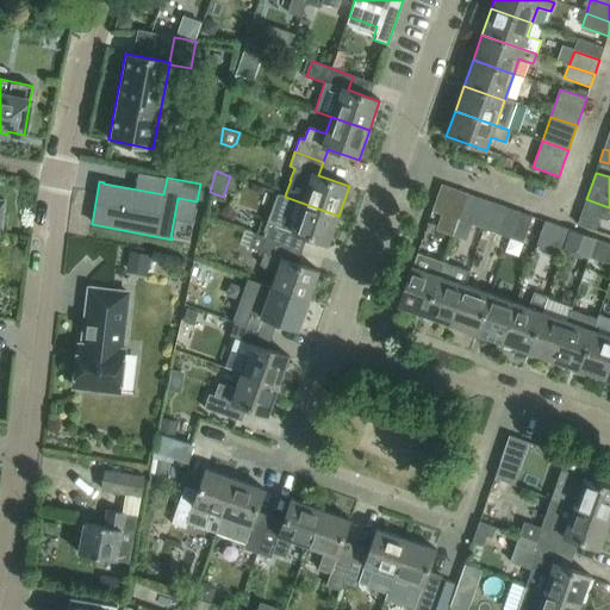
[(459,219),(467,193),(441,184),(431,210),(459,219)]
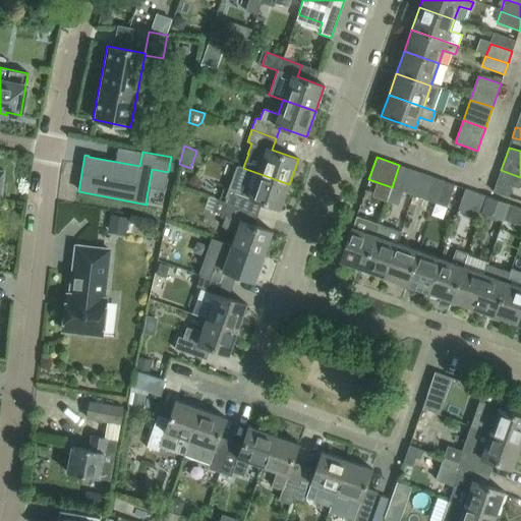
[(243,168),(243,167),(239,165),(226,200),(225,204),(249,212),(253,199),(281,210),(289,184),(243,168)]
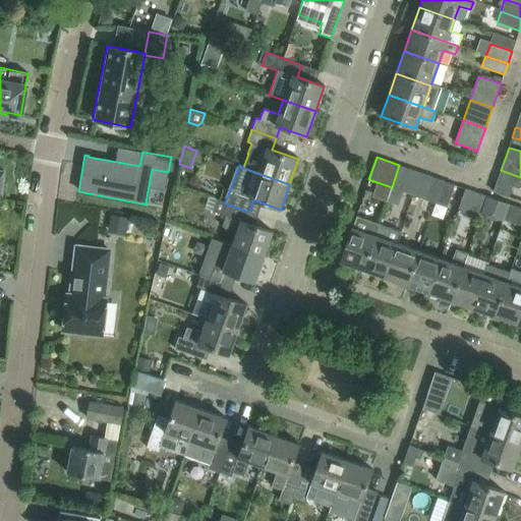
[(413,195),(421,173),(399,165),(392,187),(413,195)]
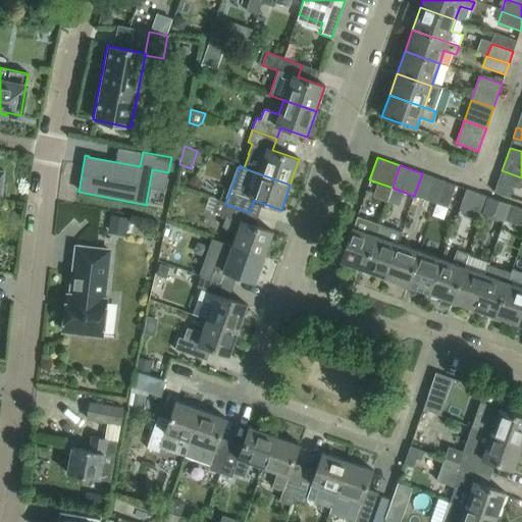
[(520,188),(521,183),(521,177),(502,170),(493,193),(509,198),(513,186),(520,188)]
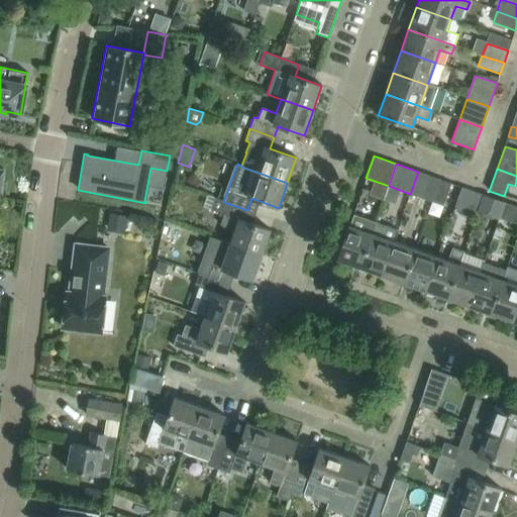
[(431,201),(439,179),(418,172),(410,194),(431,201)]
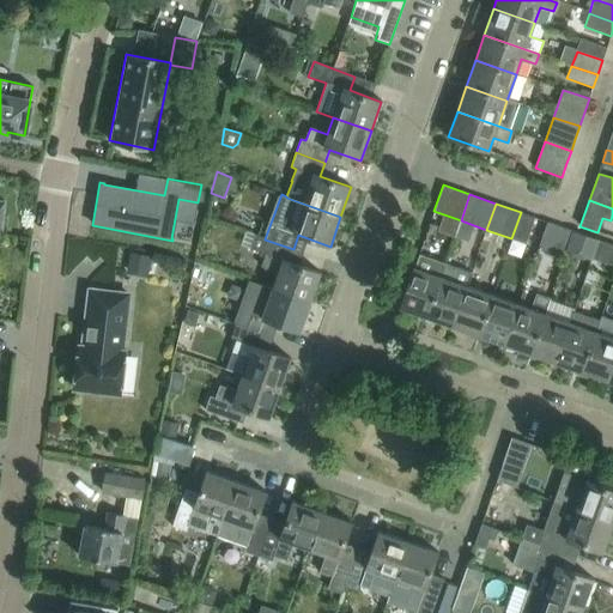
[(525,243),(534,217),(521,212),(511,238),(525,243)]
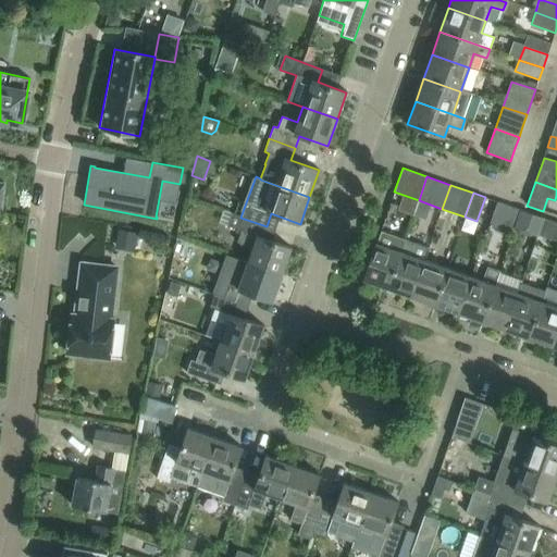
[(517,218),(520,210),(498,202),(490,225),(511,233),(517,218)]
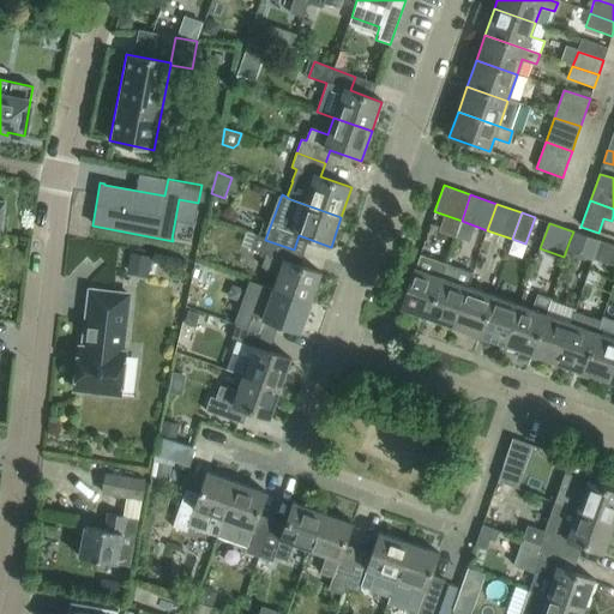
[(587,246),(589,236),(573,232),(570,240),(587,246)]
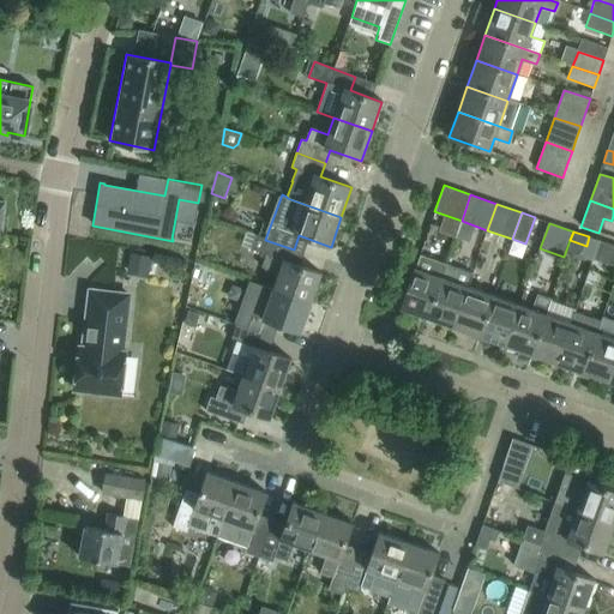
[(289,263),(294,250),(265,240),(266,236),(256,234),(251,247),(262,251),(260,253),(266,256),(262,268),(278,274),(272,290),(311,304),(321,274),(289,263)]
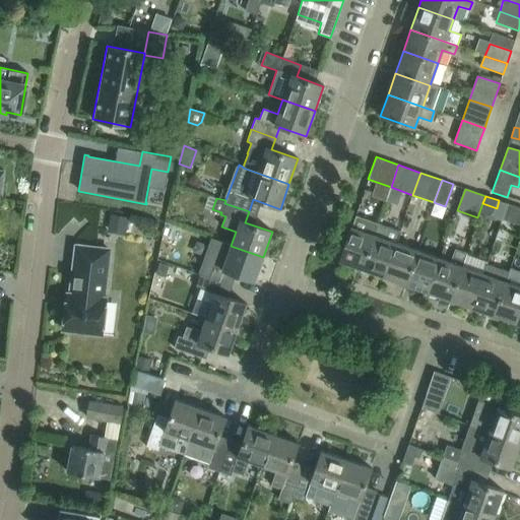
[(519,224),(519,207),(508,204),(503,218),(519,224)]
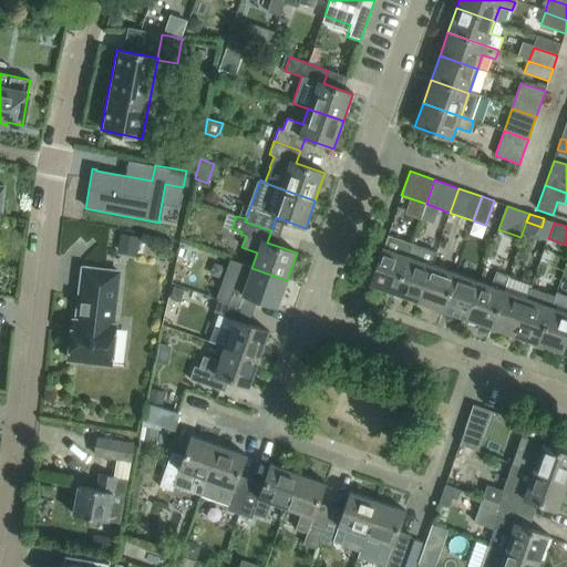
[(394,294),(412,243),(389,235),(384,248),(383,247),(370,285),(394,294)]
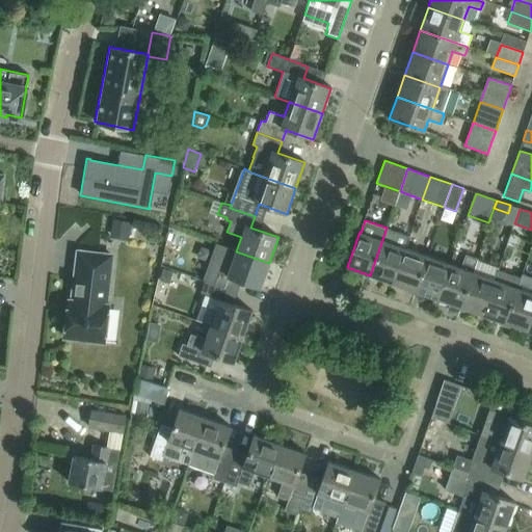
[(118,223),(118,240),(135,240),(135,223),(118,223)]
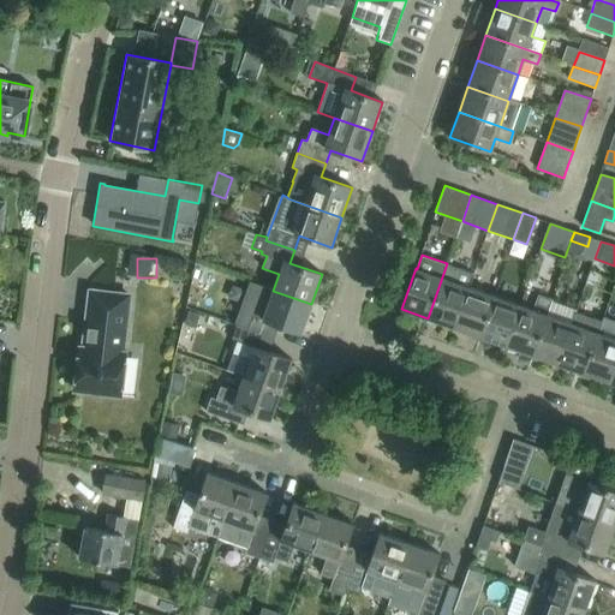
[(454,327),(469,287),(473,273),(447,263),(428,318),(454,327)]
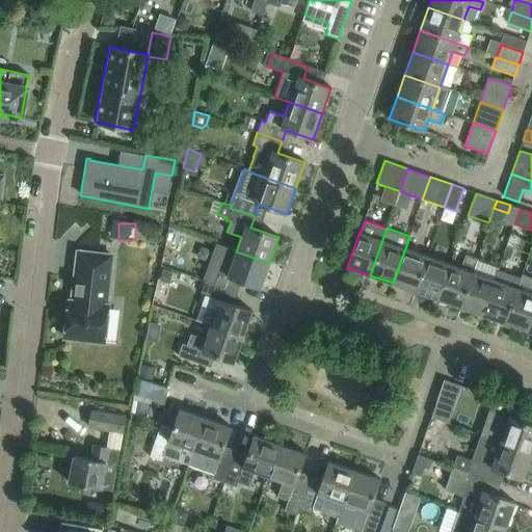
[(415,291),(427,256),(405,248),(393,283),(415,291)]
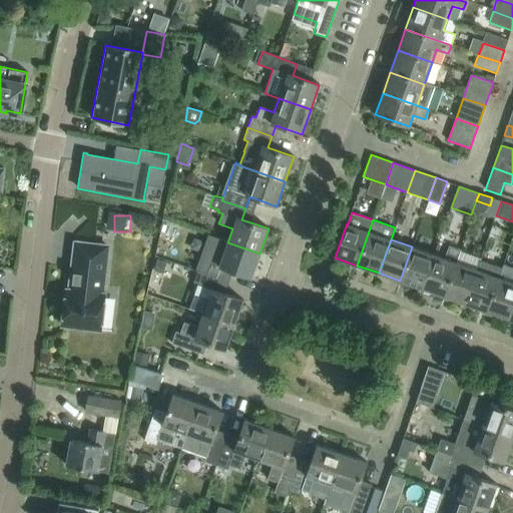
[(102,294),(107,245),(75,242),(69,290),(66,290),(65,303),(62,325),(99,330),(104,294),(102,294)]
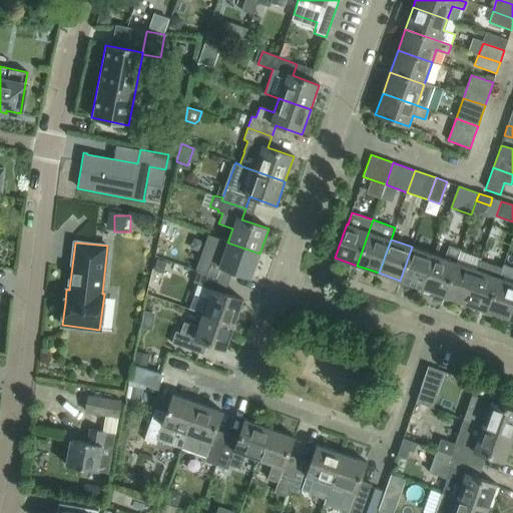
[(250,278),(260,253),(227,242),(223,255),(209,250),(205,262),(200,260),(196,272),(220,281),(224,269),(250,278)]
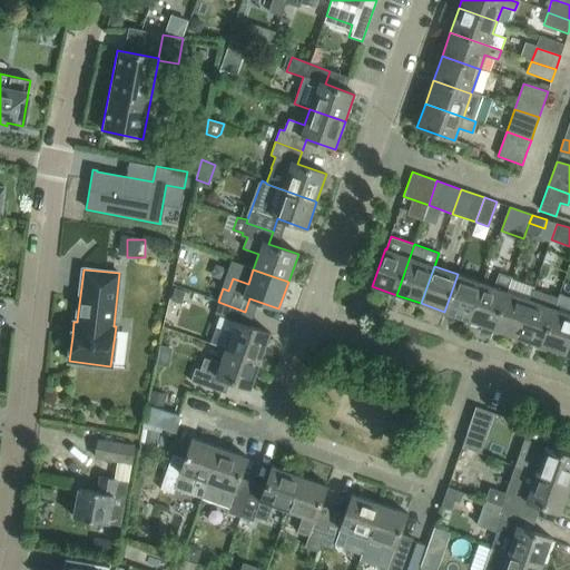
[(493,328),(507,292),(512,277),(499,273),(493,287),(481,283),(469,321),(482,325),(480,331),(491,335),(493,328)]
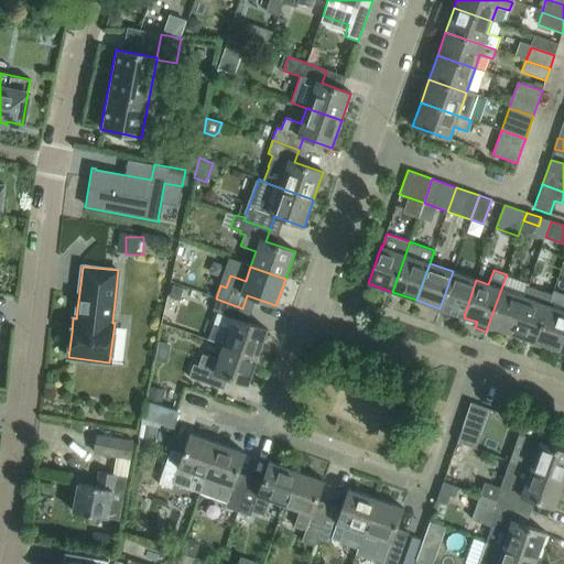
[(464,317),(476,280),(453,271),(440,308),(464,317)]
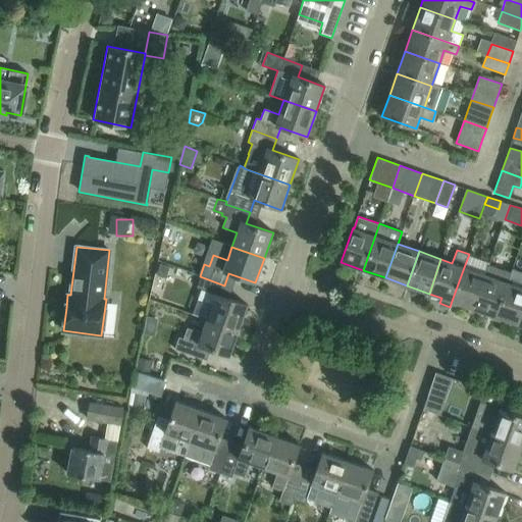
[(170,266),(161,263),(157,274),(166,277),(170,266)]
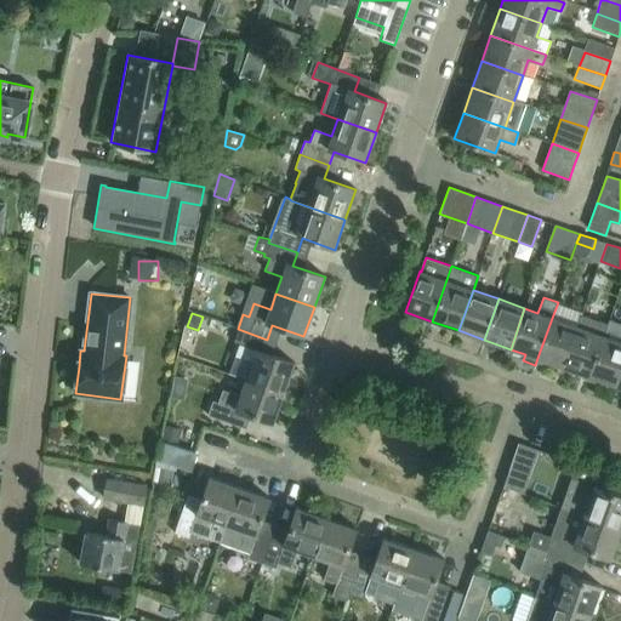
[(588,376),(603,336),(607,326),(581,317),(577,326),(563,368),(588,376)]
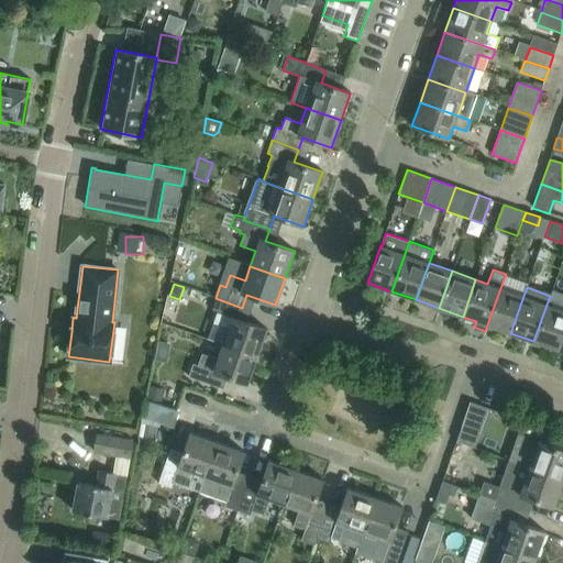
[(510,333),(523,296),(500,288),(487,324),(510,333)]
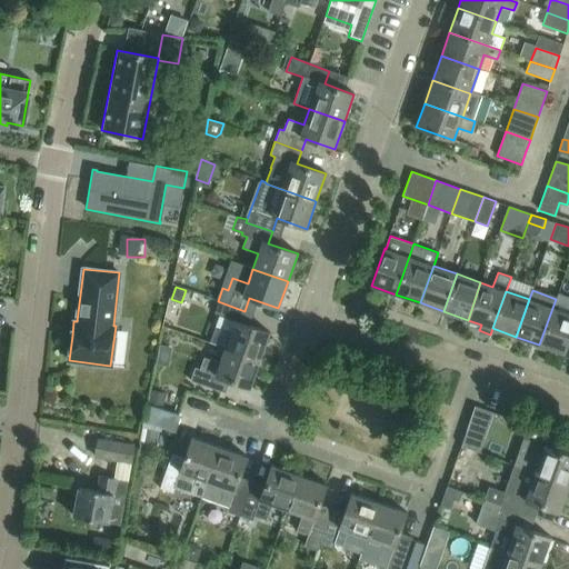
[(240,322),(245,311),(218,301),(213,313),(219,316),(215,328),(230,333),(225,349),(259,361),(269,332),(240,322)]
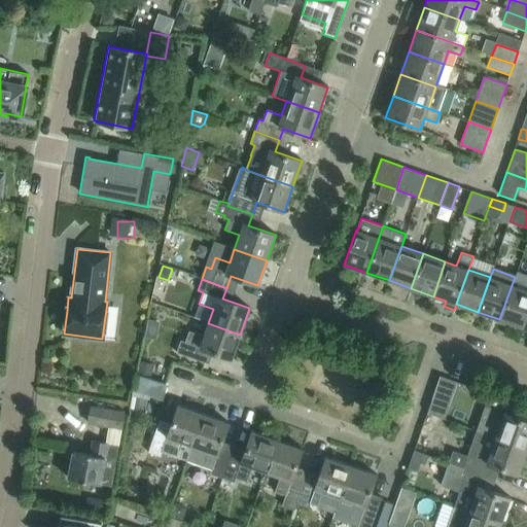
[(522,327),(526,312),(526,290),(512,285),(499,319),(522,327)]
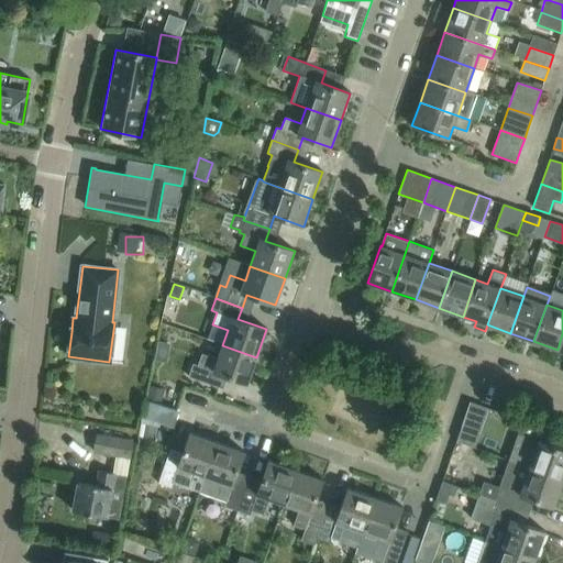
[(247,384),(256,357),(222,345),(217,360),(201,354),(197,366),(192,364),(188,377),(213,386),(218,374),(247,384)]
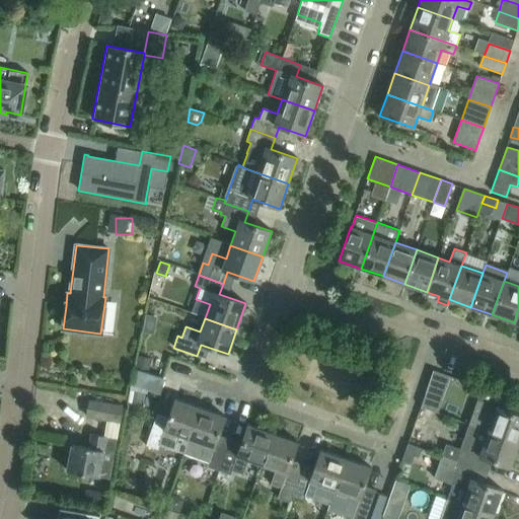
[(138,356),(136,365),(148,367),(150,358),(138,356)]
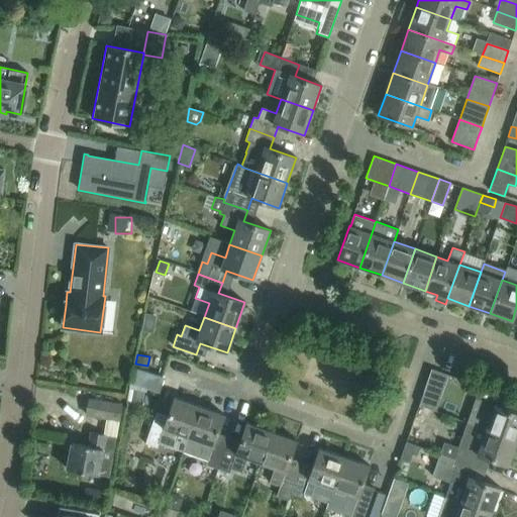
[(140,371),(132,403),(147,406),(150,394),(165,398),(170,378),(140,371)]
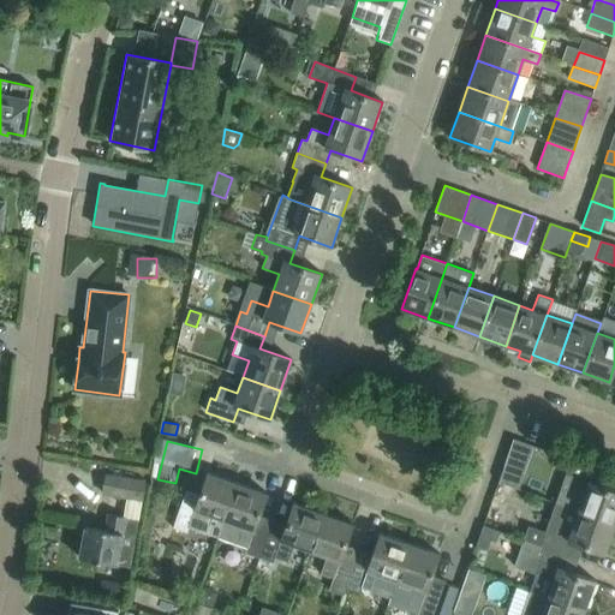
[(614,524),(614,490),(595,483),(599,469),(571,459),(555,502),(614,524)]
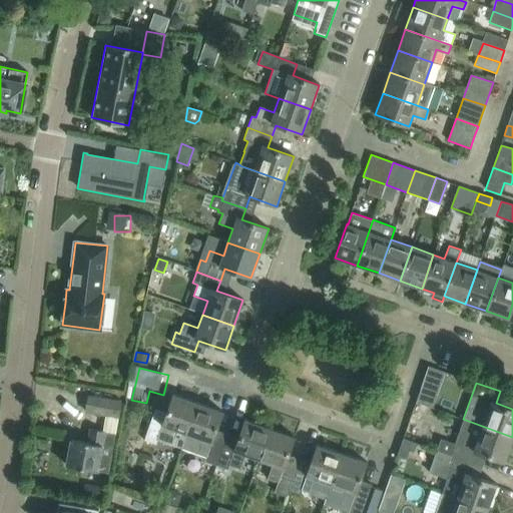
[(435,398),(420,393),(417,401),(431,407),(435,398)]
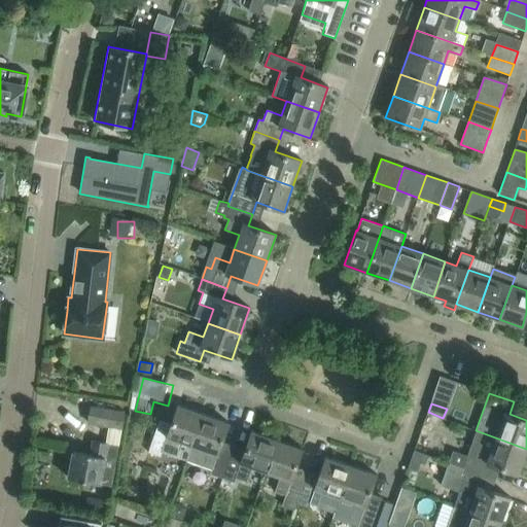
[(186,461),(203,414),(177,406),(168,432),(155,428),(146,452),(160,457),(161,452),(186,461)]
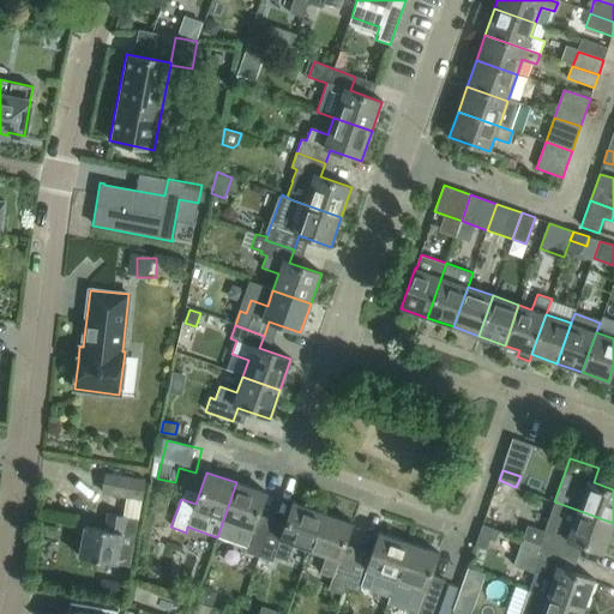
[(145,482),(133,480),(106,475),(102,493),(130,499),(143,500),(145,482)]
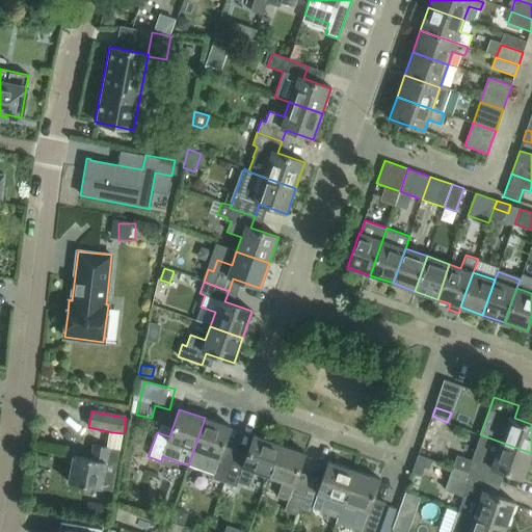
[(447,422),(432,416),(429,425),(444,431),(447,422)]
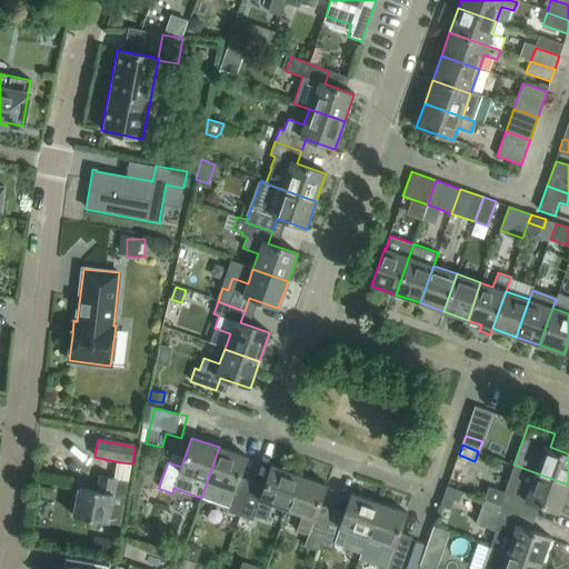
[(247,457),(219,447),(201,498),(228,507),(226,512),(239,517),(249,489),(237,486),(247,457)]
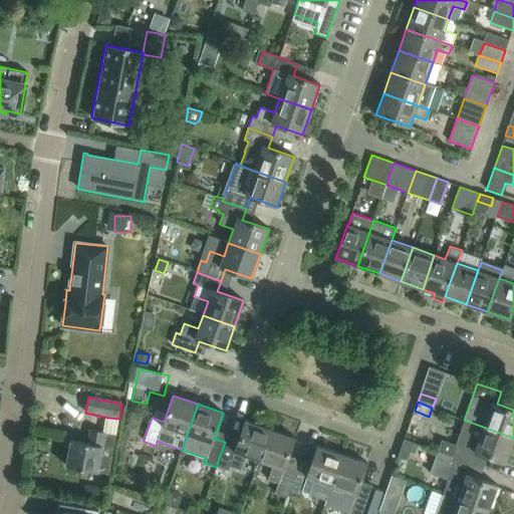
[(505,463),(513,438),(464,420),(451,457),(475,465),(480,453),(505,463)]
